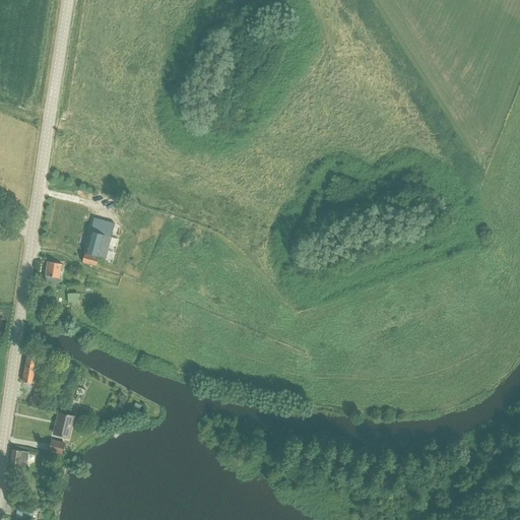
[(93,218),(82,261),(95,265),(98,259),(105,261),(115,223),(93,218)]
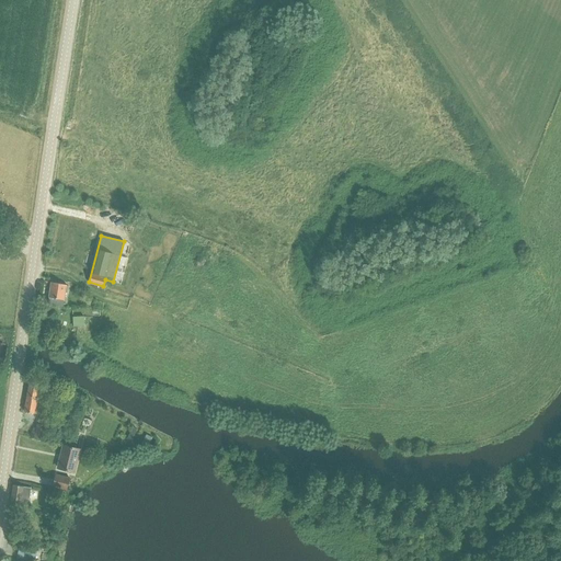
[(63,307),(66,285),(52,283),(48,305),(63,307)]
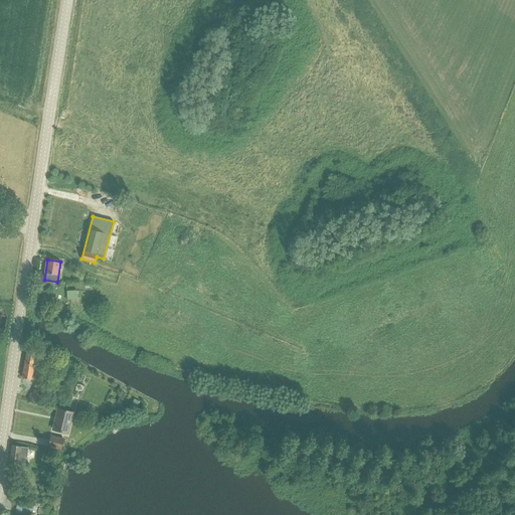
[(76,291),(66,291),(67,301),(73,300),(77,300),(76,291)]
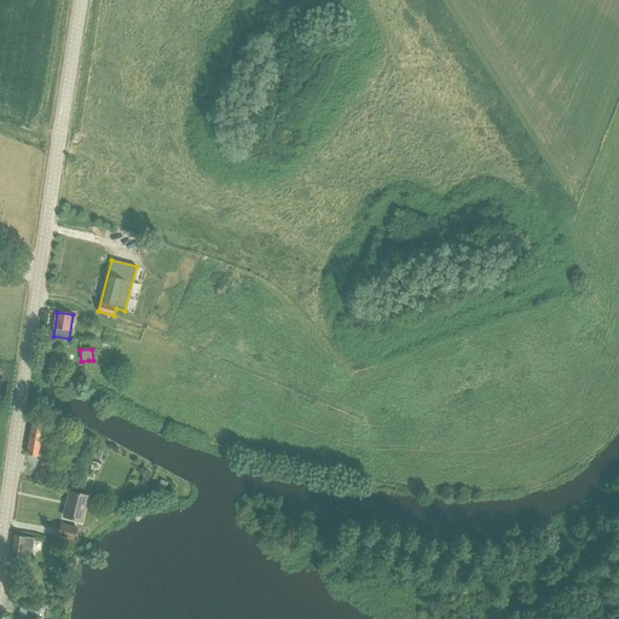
[(33,420),(27,455),(45,457),(46,446),(46,444),(44,443),(44,441),(41,441),(42,433),(50,434),(52,422),(33,420)]
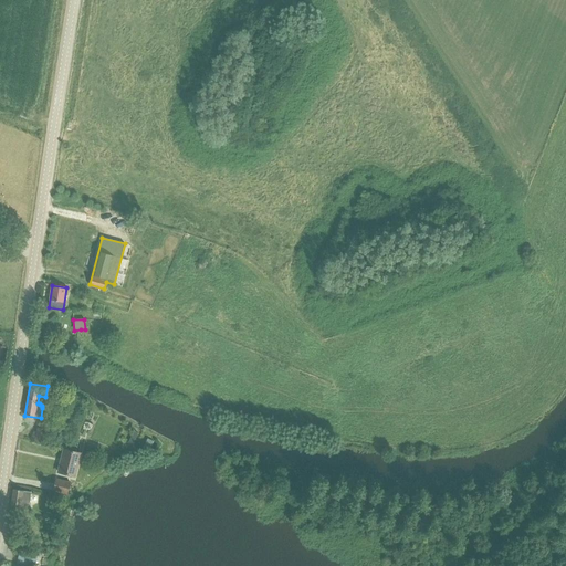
[(38,428),(35,439),(43,441),(44,435),(50,436),(51,430),(38,428)]
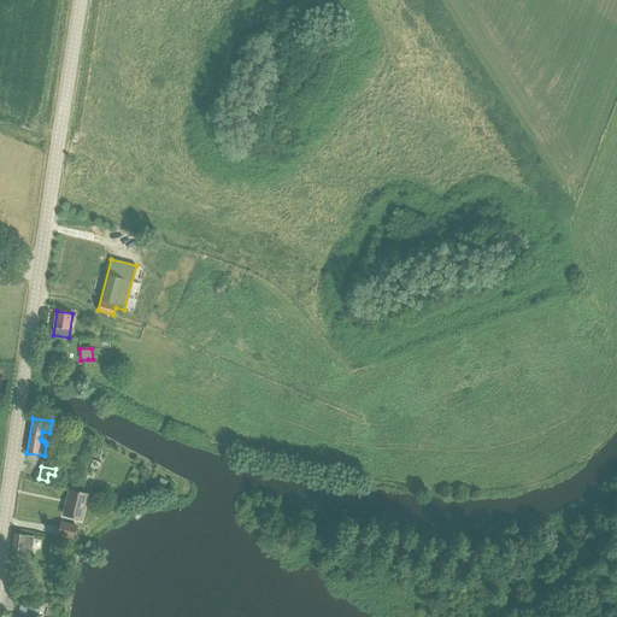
[(145,471),(139,485),(142,487),(150,474),(145,471)]
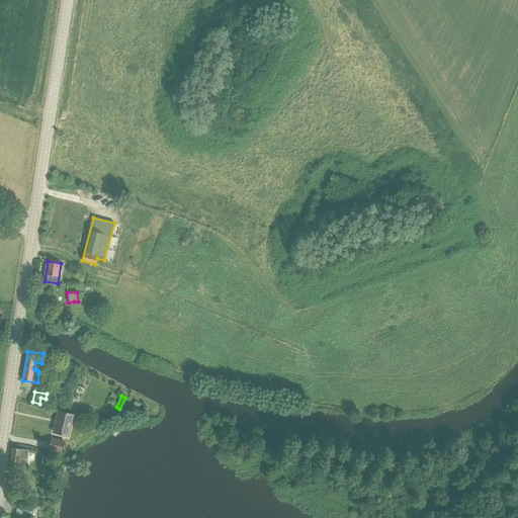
[(135,403),(130,412),(136,415),(140,406),(135,403)]
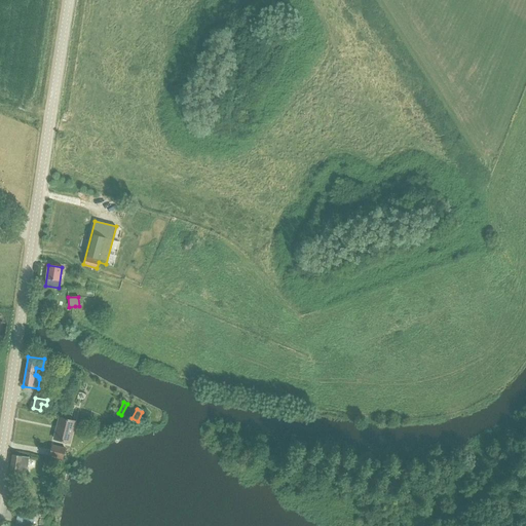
[(60,417),(54,439),(69,443),(75,421),(60,417)]
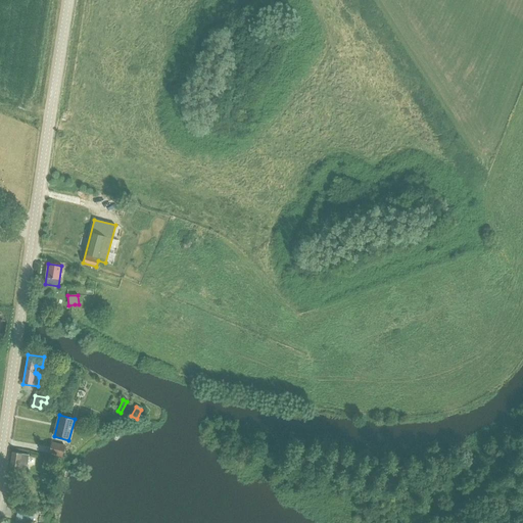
[(52,442),(49,454),(61,457),(64,445),(52,442)]
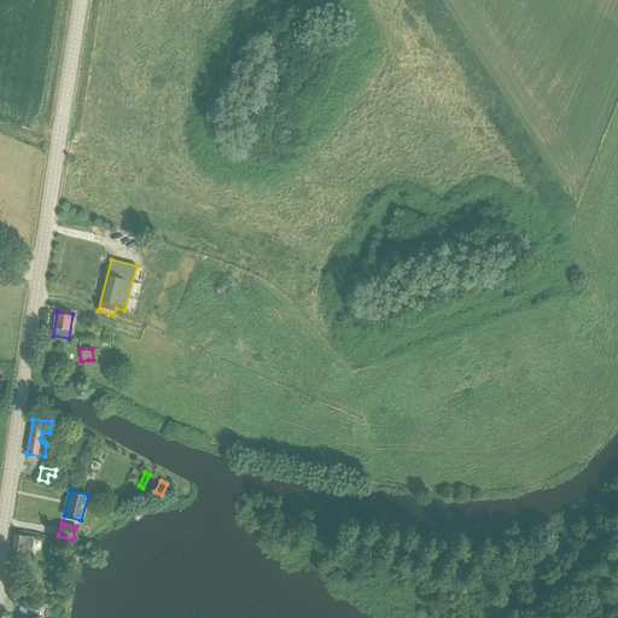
[(15,535),(11,553),(31,555),(34,537),(15,535)]
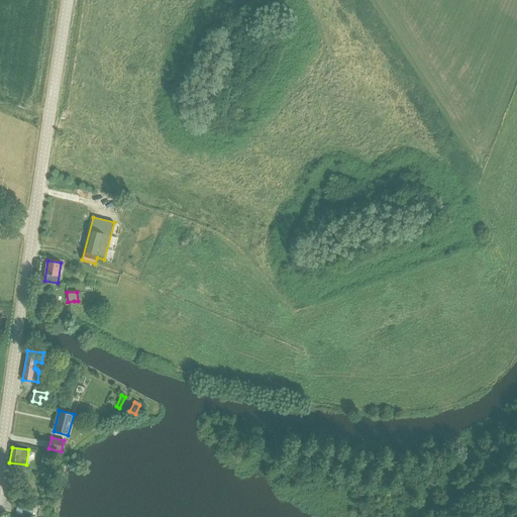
[(16,508),(14,516),(16,516),(31,516),(33,511),(28,510),(30,501),(18,498),(16,508)]
